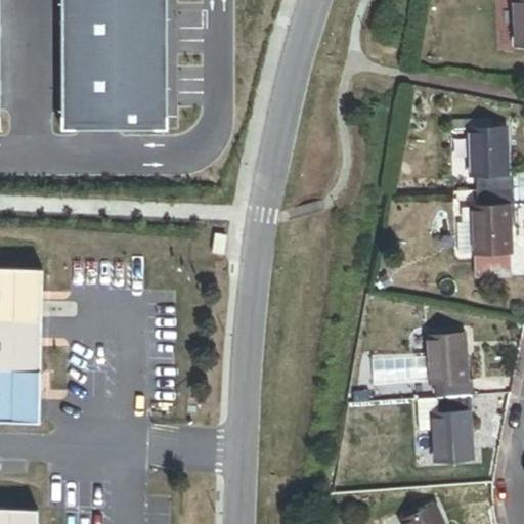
[(163,0),(60,0),(60,125),(163,126),(163,0)]
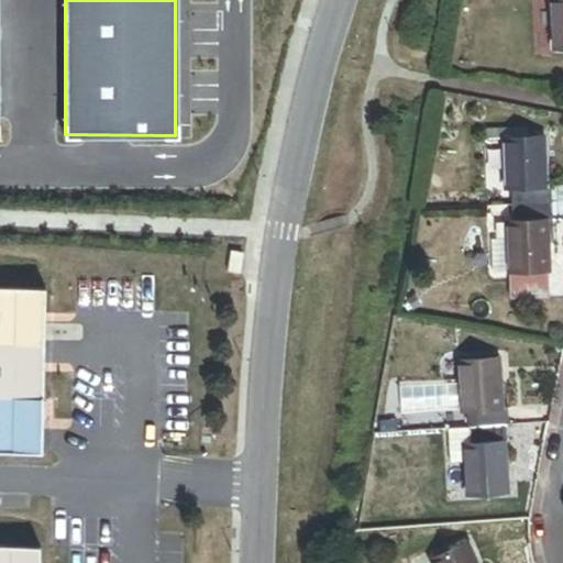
[(562,0),(552,0),(555,50),(562,48),(562,0)]
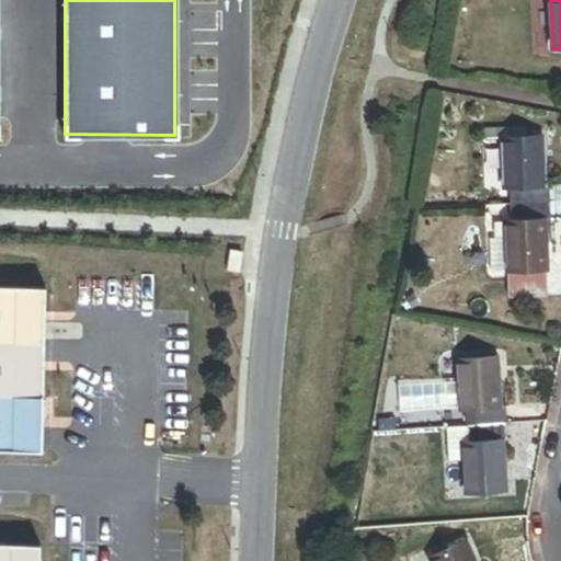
[(511,187),(512,203),(551,202),(550,186),(545,186),(542,137),(504,139),(505,172),(506,189),(511,187)]
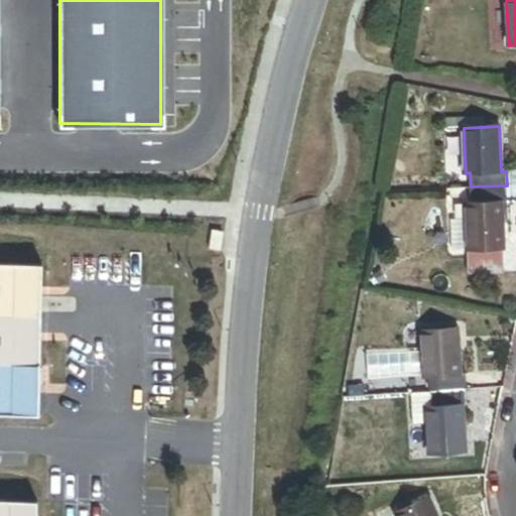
[(464,128),(448,128),(449,158),(465,158),(464,128)]
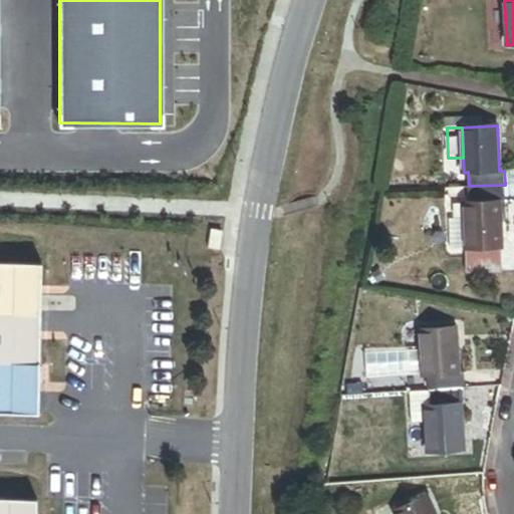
[(505,185),(469,186),(469,204),(465,204),(465,218),(467,248),(502,246),(501,203),(505,203),(505,185)]
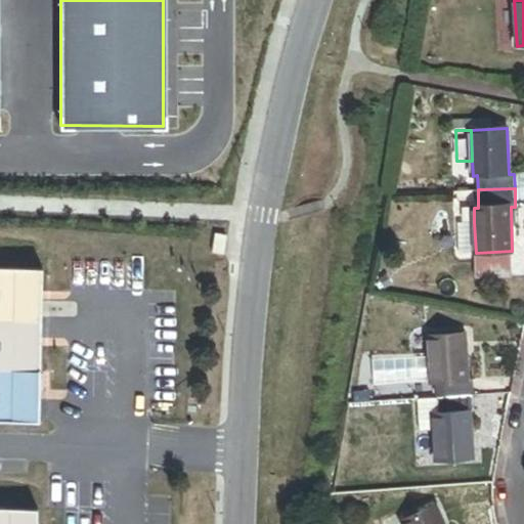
[(474,222),(460,222),(462,254),(476,253),(474,222)]
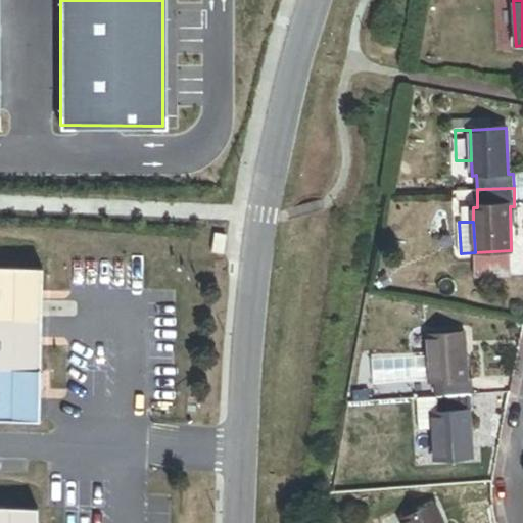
[(0,268),(0,421),(40,422),(44,270),(0,268)]
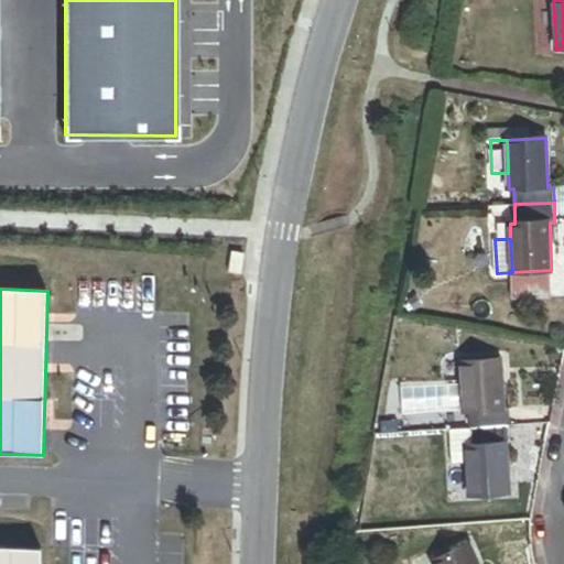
[(469,412),(470,430),(510,427),(509,409),(503,410),(501,360),(462,364),(465,412),(469,412)]
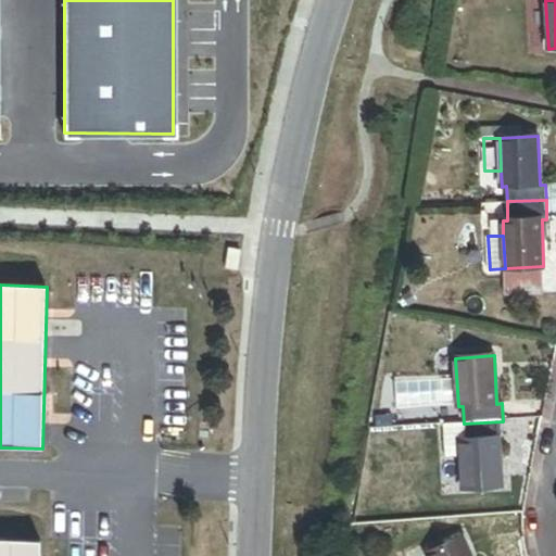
[(503,421),(464,424),(465,440),(460,440),(462,458),(464,488),(502,485),(500,438),(504,438),(503,421)]
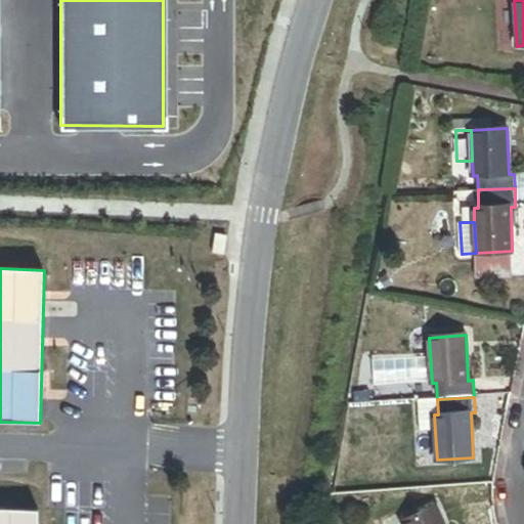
[(437,399),(419,400),(422,432),(435,432),(434,415),(438,415),(437,399)]
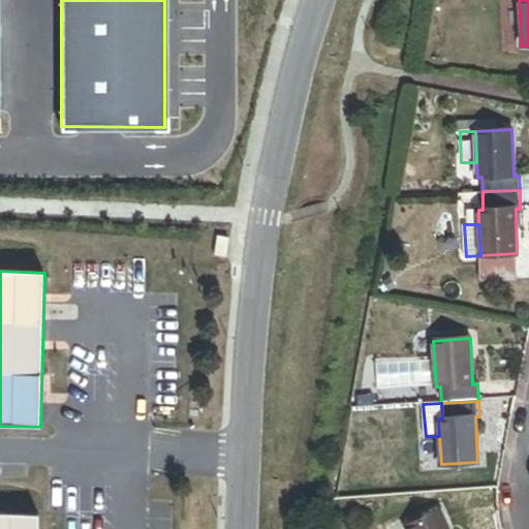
[(38,528),(39,514),(0,512),(0,528),(38,528)]
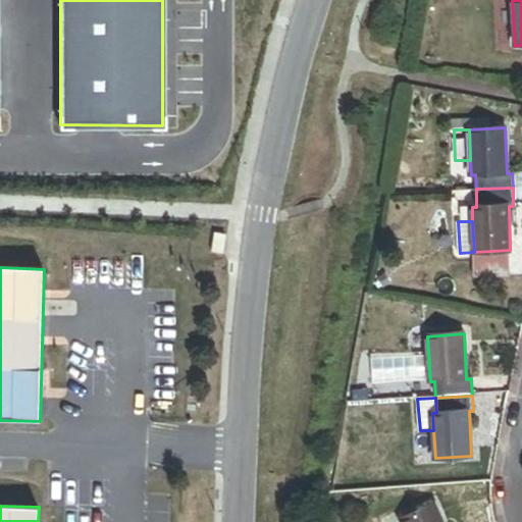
[(441,521),(435,506),(403,520),(403,521),(441,521)]
